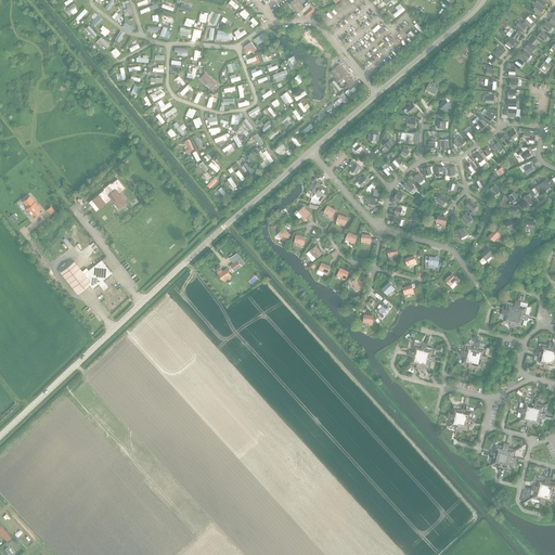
[(308,4),(304,8),(296,0),(293,0),(289,3),(297,13),(297,14),(299,16),(302,13),(307,17),(314,11),(308,4)]
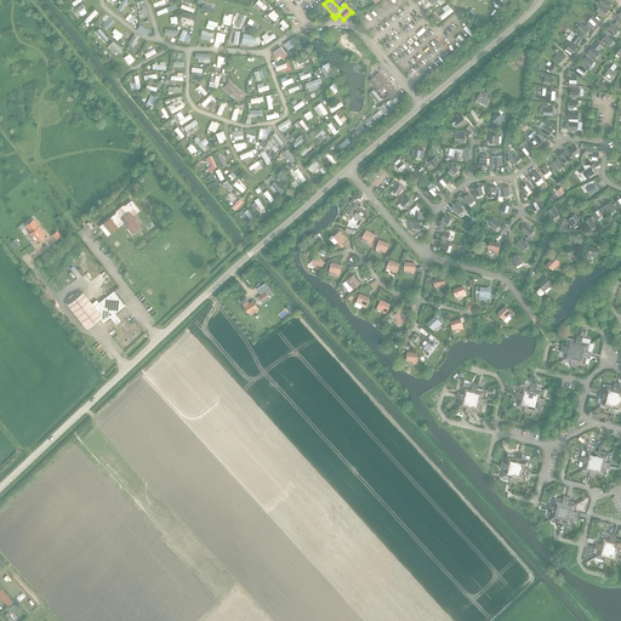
[(608,10),(605,9),(600,5),(597,11),(599,12),(598,13),(603,17),(608,10)]
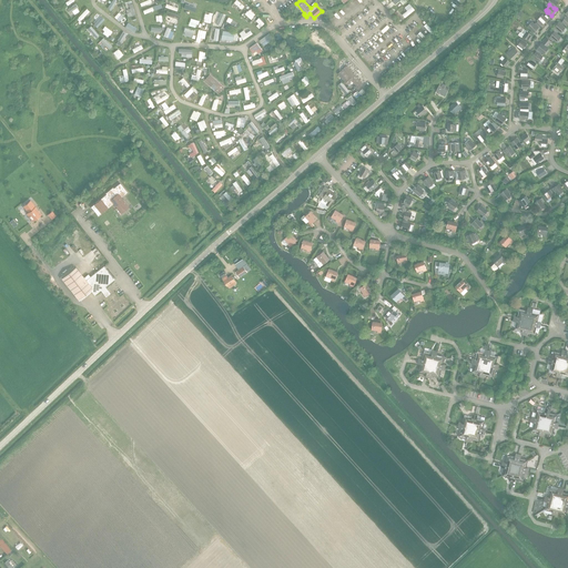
[(537,20),(541,26),(547,19),(543,14),(537,20)]
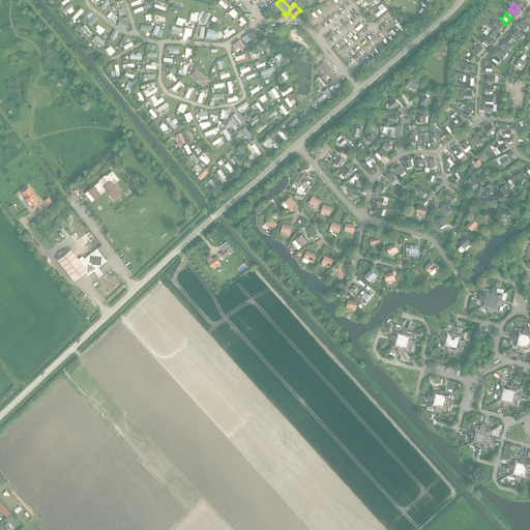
[(499,22),(499,23),(497,21),(492,25),(498,30),(503,25),(499,22)]
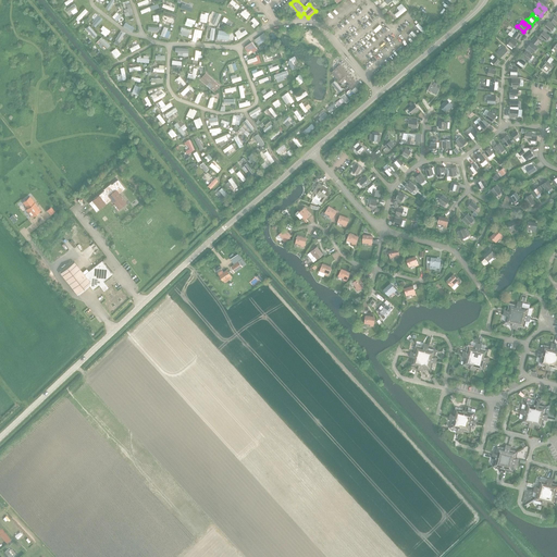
[(547,31),(549,33),(554,27),(547,22),(543,28),(546,32),(547,31)]
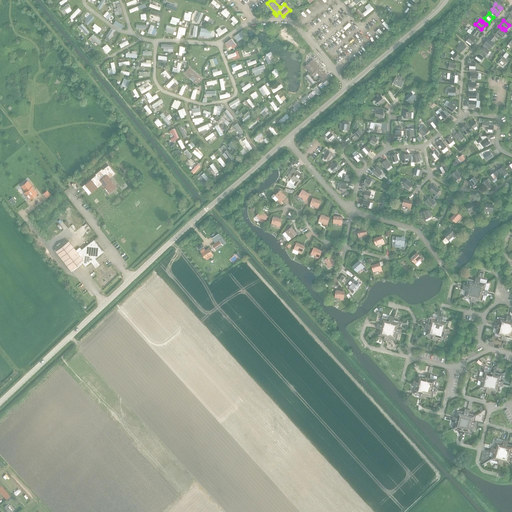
[(469,28),(467,31),(474,36),(475,35),(476,36),(479,31),(474,28),(472,26),(470,29),(469,28)]
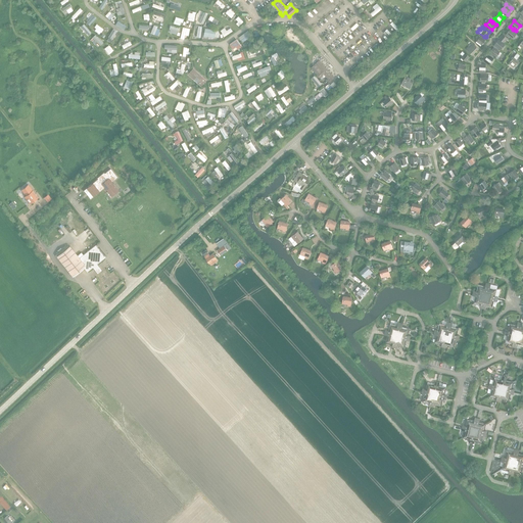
[(204,33),(203,35),(204,36),(206,36),(207,36),(215,37),(215,33),(219,34),(220,34),(218,31),(216,31),(205,29),(204,33)]
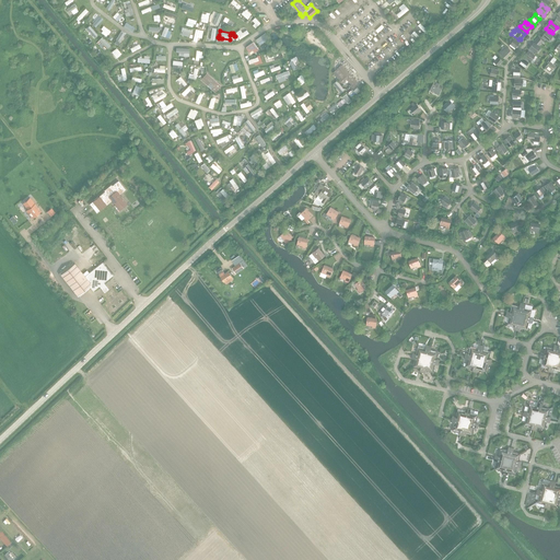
[(546,39),(548,42),(552,36),(546,31),(541,37),(545,41),(546,39)]
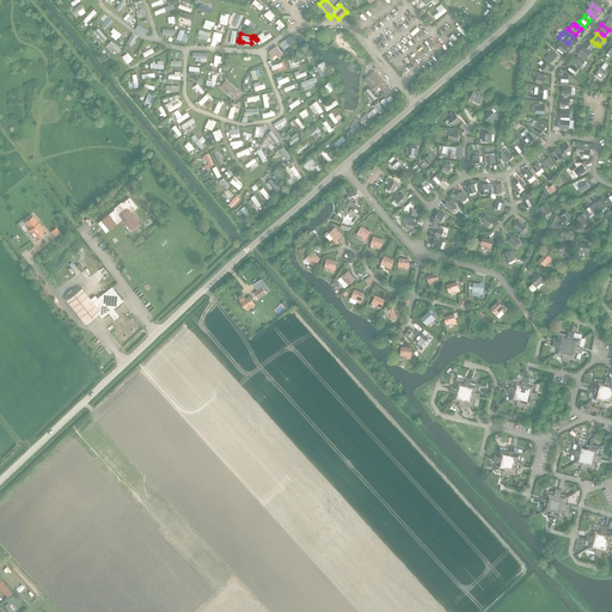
[(583,46),(591,50),(592,49),(591,48),(594,44),(588,40),(583,46)]
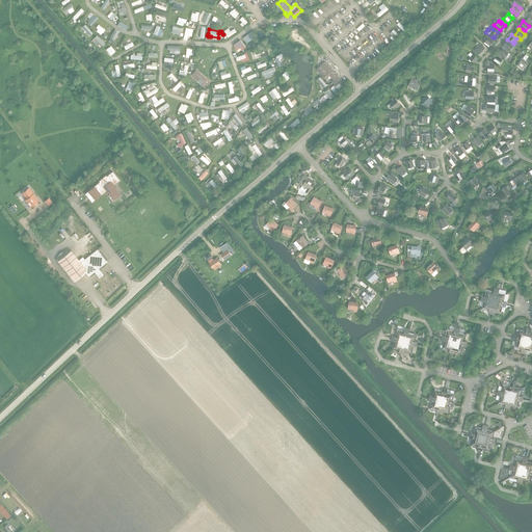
[(487,46),(488,47),(494,41),(488,37),(484,42),(487,45),(487,46)]
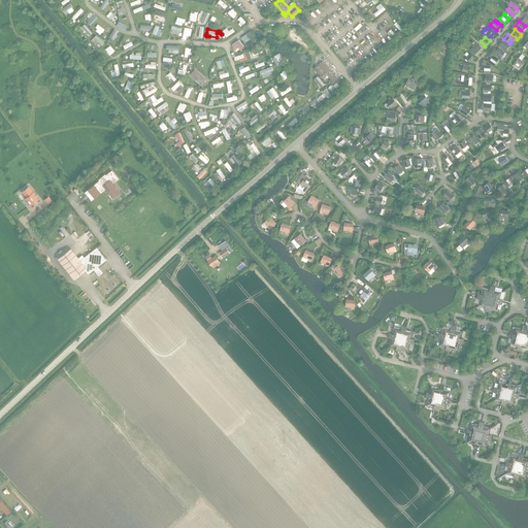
[(503,48),(505,50),(509,45),(503,40),(498,45),(502,50),(503,48)]
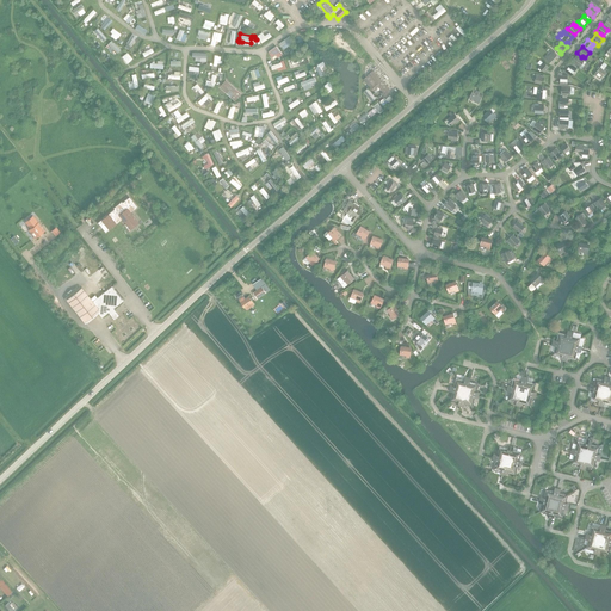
[(551,65),(559,57),(553,51),(548,56),(547,55),(544,57),(551,65)]
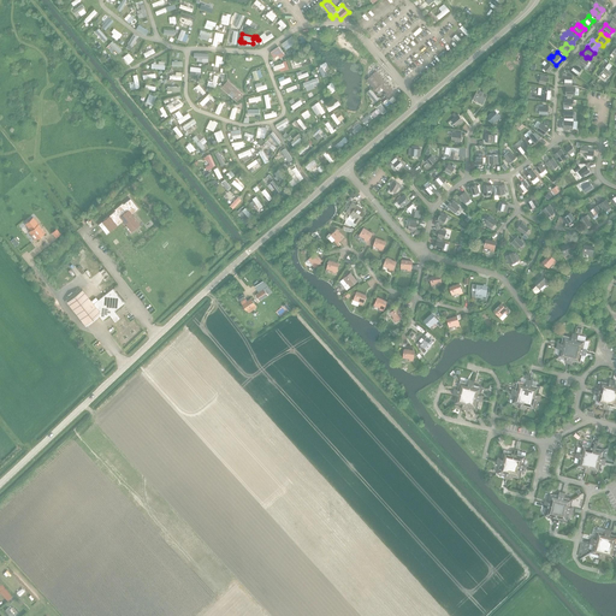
[(581,65),(585,67),(588,61),(581,55),(576,63),(581,66),(581,65)]
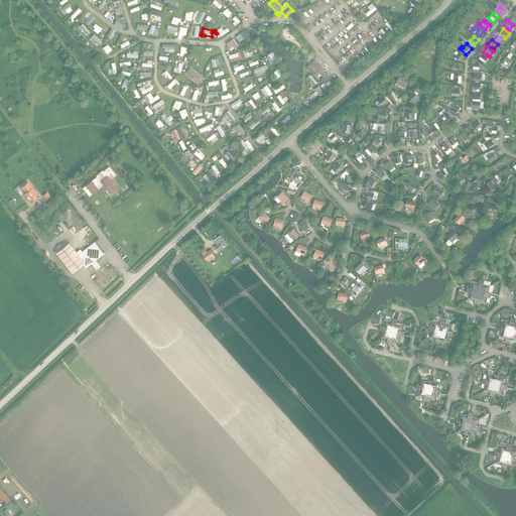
[(460,61),(464,56),(459,52),(457,55),(456,54),(454,56),(460,61)]
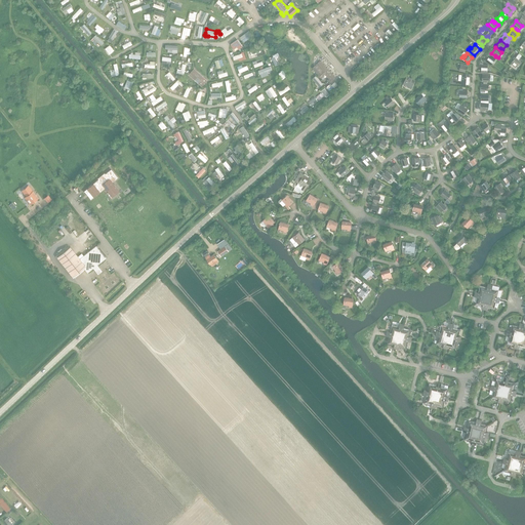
[(516,57),(511,64),(515,67),(520,62),(518,59),(521,55),(519,53),(517,55),(516,57)]
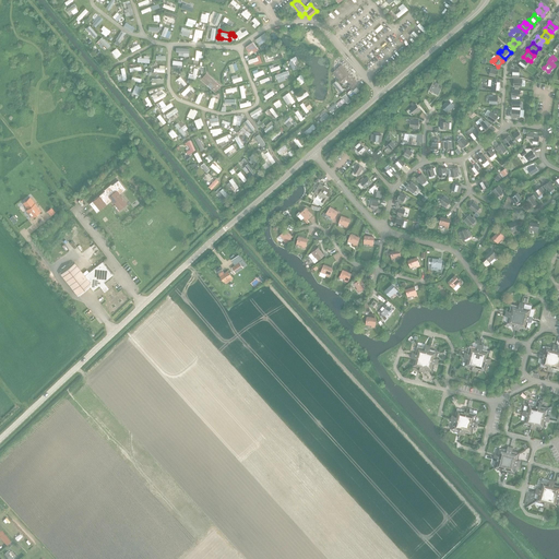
[(516,66),(522,69),(527,62),(522,59),(516,66)]
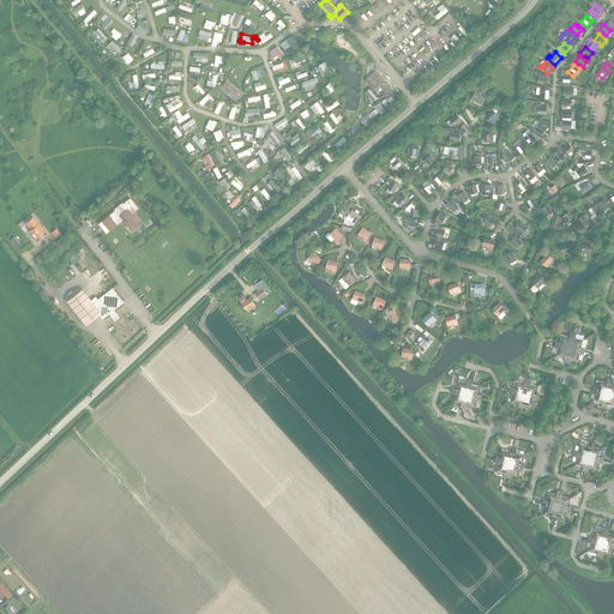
[(366,79),(381,98),(391,90),(374,71),(371,76),(366,79)]
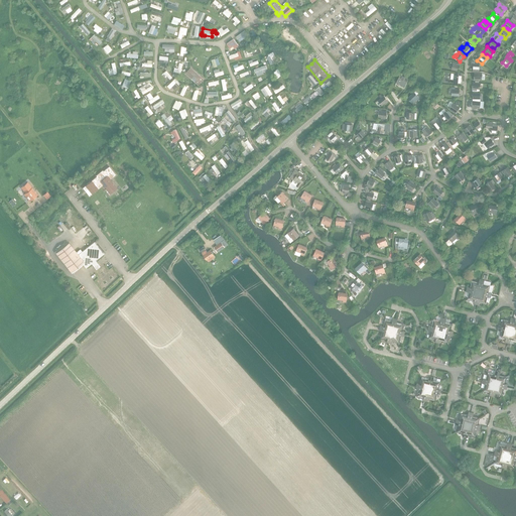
[(190,67),(184,73),(192,81),(198,85),(204,79),(199,75),(190,67)]
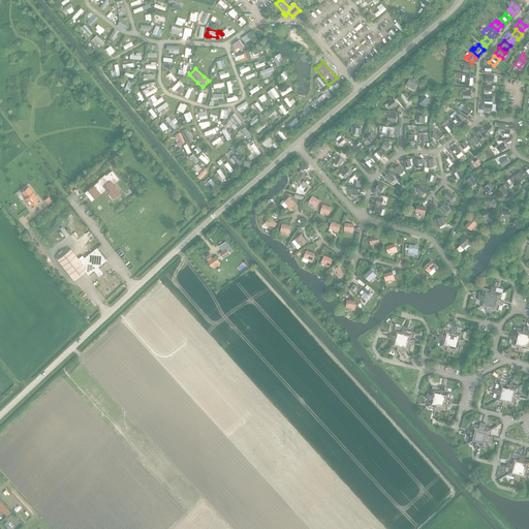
[(463,75),(462,82),(463,82),(463,85),(472,86),(472,76),(465,75),(463,75)]
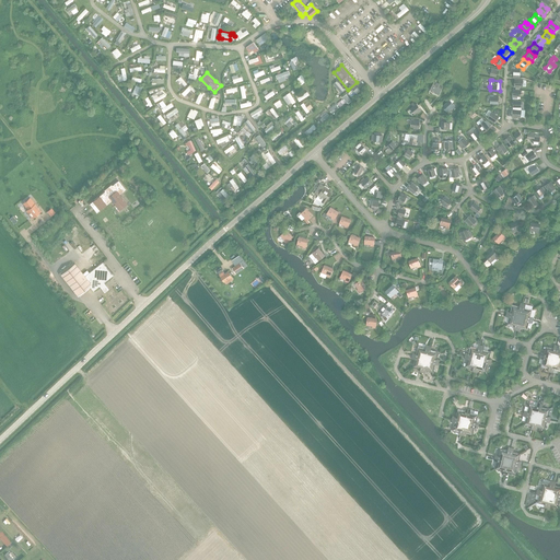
[(514,80),(514,88),(515,88),(515,90),(520,90),(520,88),(520,86),(522,86),(523,80),(514,80)]
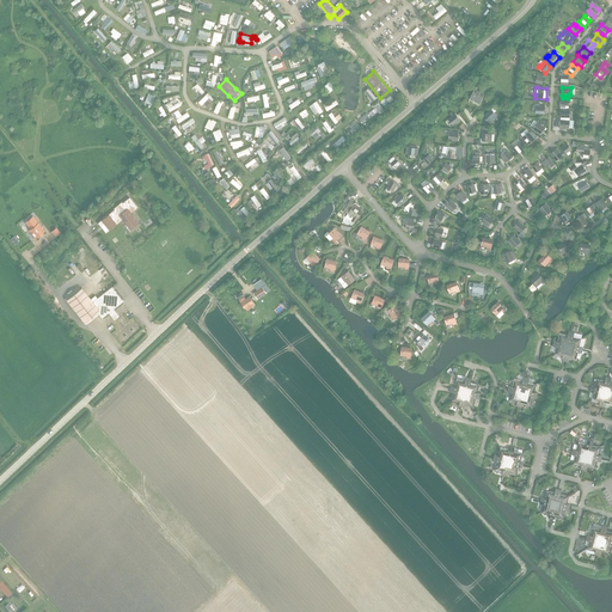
[(475,103),(478,104),(483,95),(473,90),(470,98),(476,101),(475,103)]
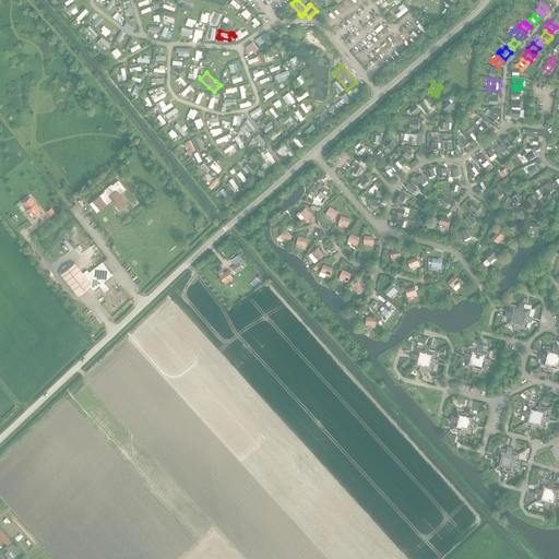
[(511,90),(511,97),(511,99),(514,99),(514,97),(516,97),(516,96),(519,97),(520,91),(511,90)]
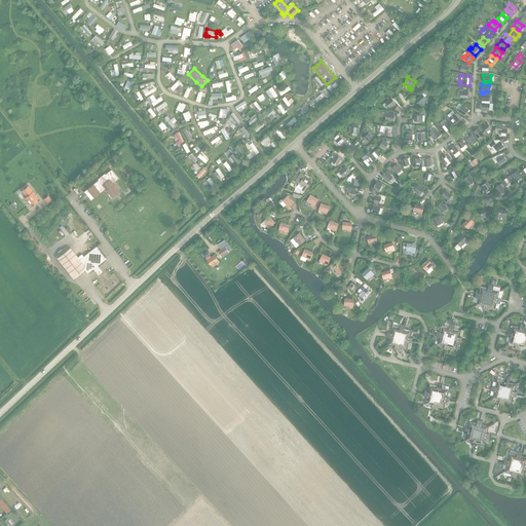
[(462,99),(467,99),(467,91),(463,91),(463,89),(460,89),(459,98),(462,98),(462,99)]
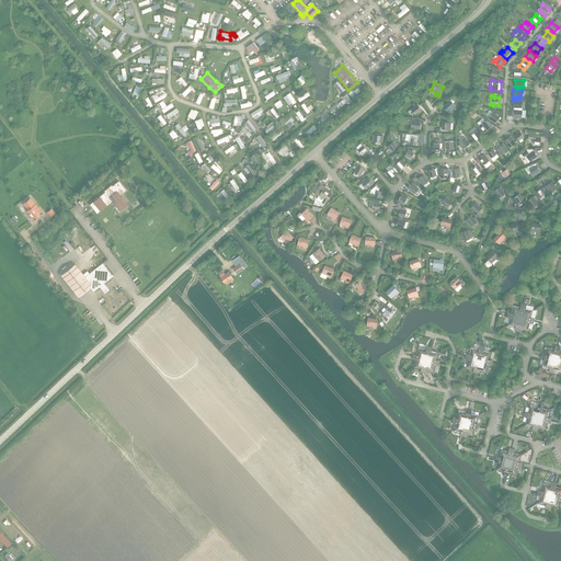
[(450,101),(443,107),(448,113),(453,110),(454,111),(456,107),(451,102),(454,101),(451,99),(450,101)]
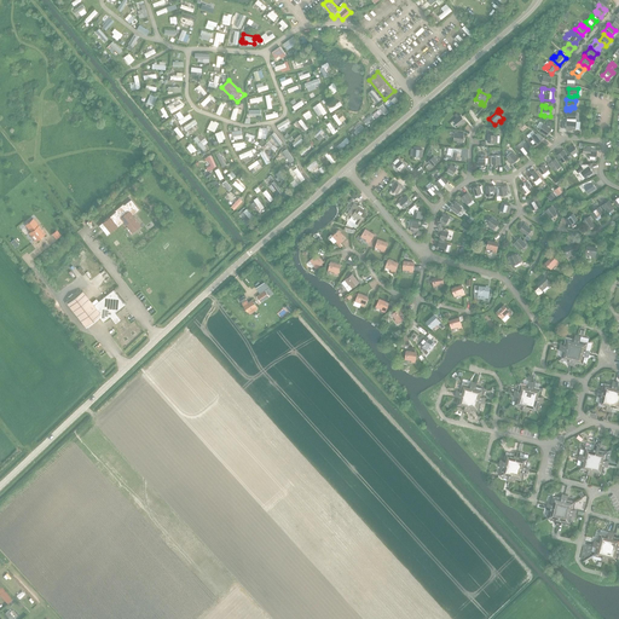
[(461,125),(461,126),(466,122),(460,115),(453,121),(457,127),(461,125)]
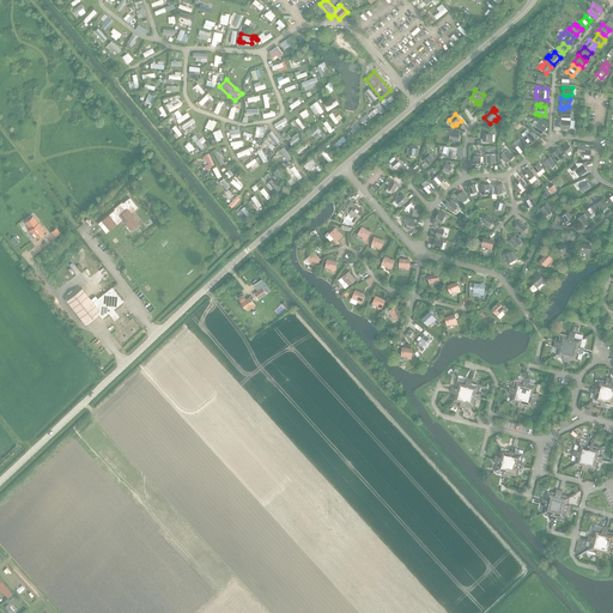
[(560,120),(560,128),(566,129),(566,128),(569,128),(570,121),(569,121),(569,117),(562,117),(562,120),(560,120)]
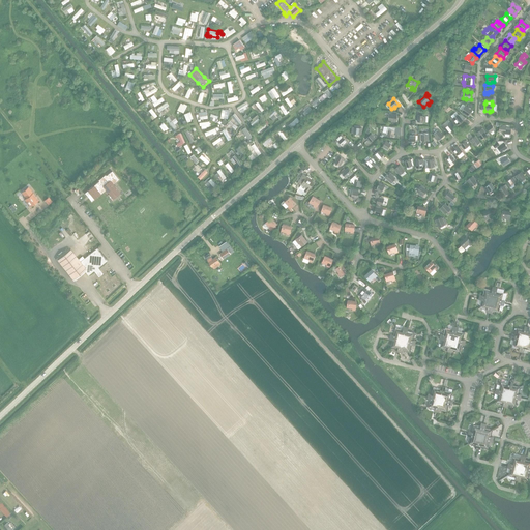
[(463,114),(467,117),(471,111),(465,107),(461,112),(463,113),(463,114)]
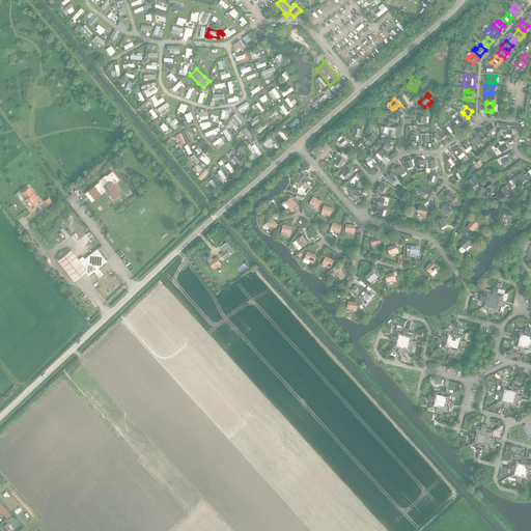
[(391,122),(396,122),(397,113),(390,112),(390,114),(389,114),(389,120),(391,121),(391,122)]
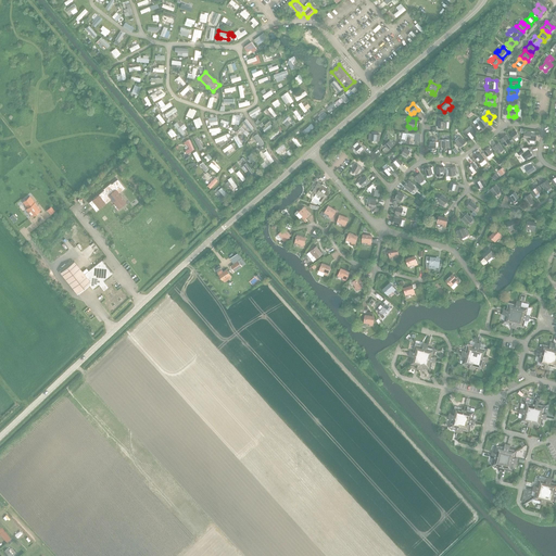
[(480,121),(475,125),(476,126),(476,127),(479,131),(484,127),(480,121)]
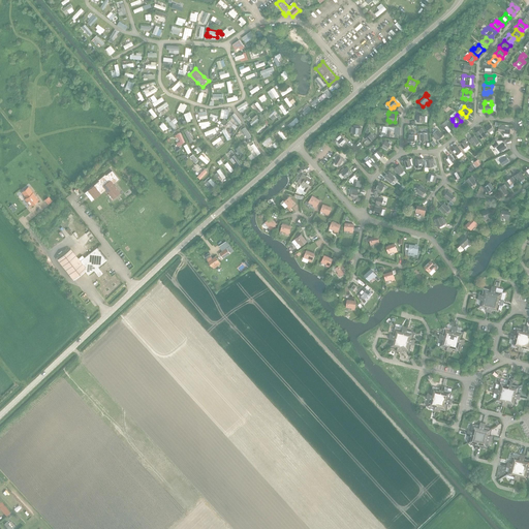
[(450,122),(442,128),(446,133),(453,129),(453,128),(454,127),(450,122)]
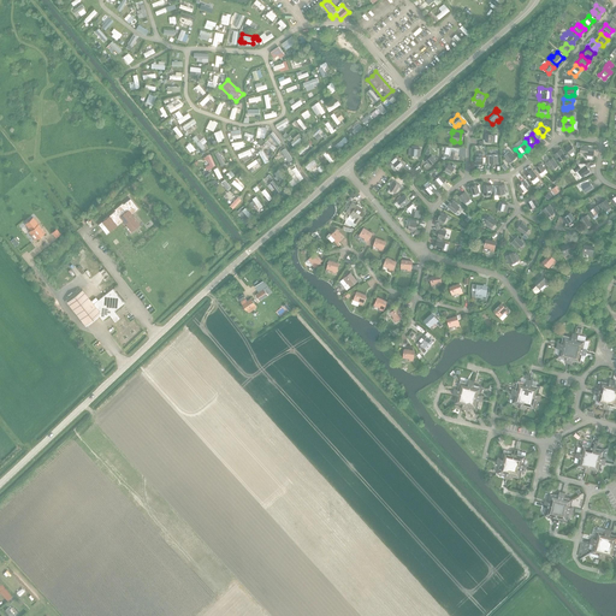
[(573,152),(574,153),(575,152),(570,144),(564,149),(569,154),(573,152)]
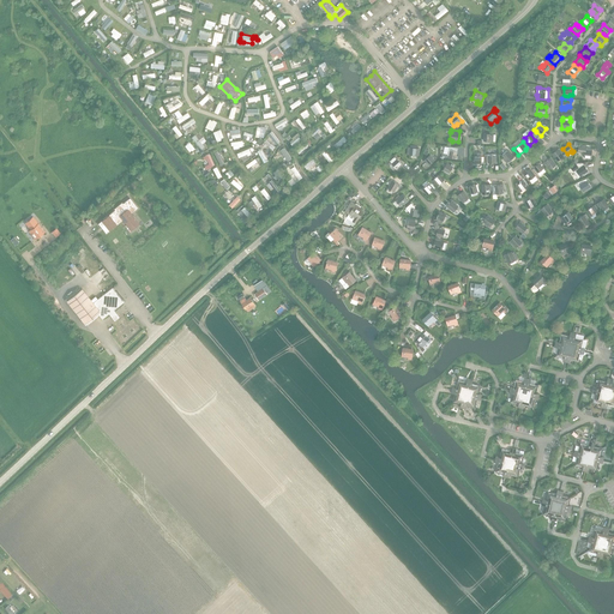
[(588,160),(590,160),(591,148),(587,148),(587,145),(578,144),(578,152),(584,152),(583,157),(588,158),(588,160)]
